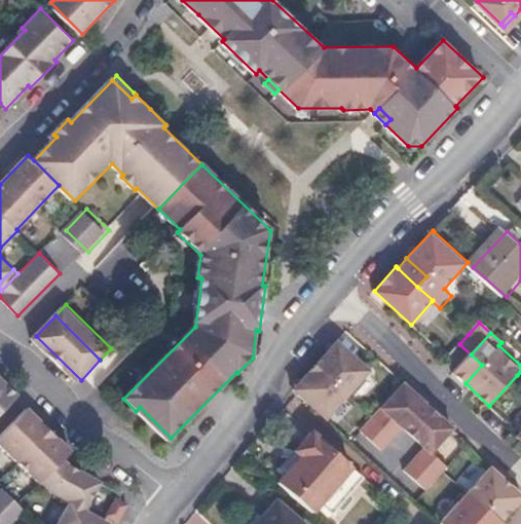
[(335,344),(314,367),(348,397),(368,374),(335,344)]
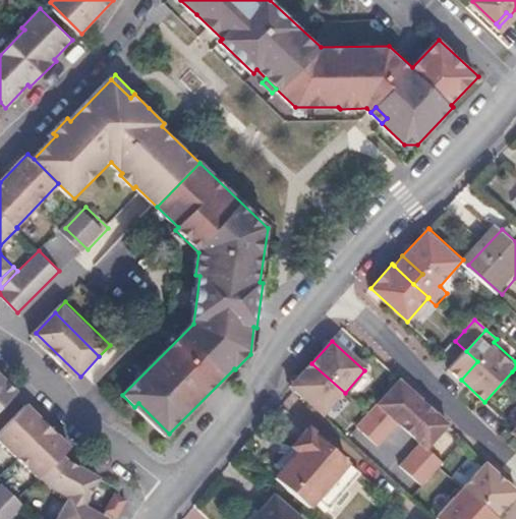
[(477,361),(466,351),(450,369),(461,380),(477,361)]
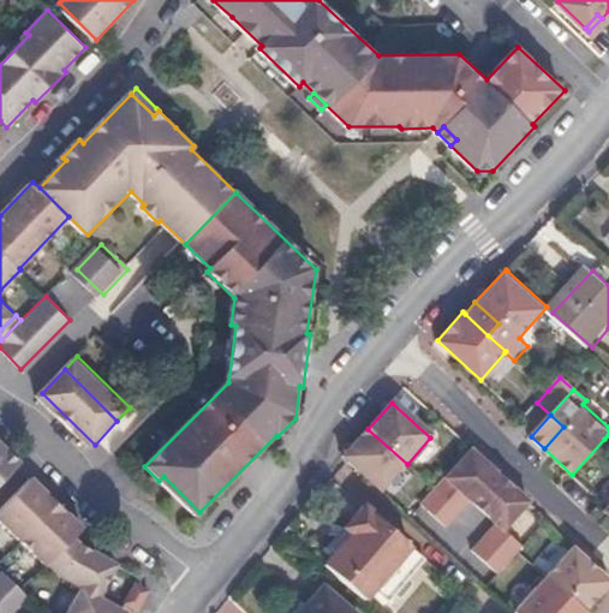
[(407,464),(368,429),(341,458),(346,462),(381,493),(407,464)]
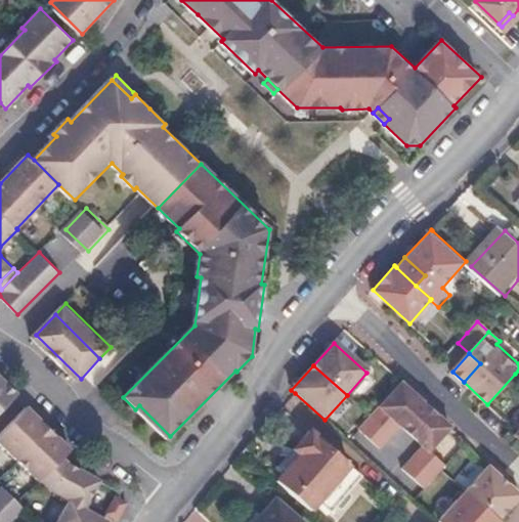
[(0,416),(19,395),(22,393),(0,372),(0,416)]
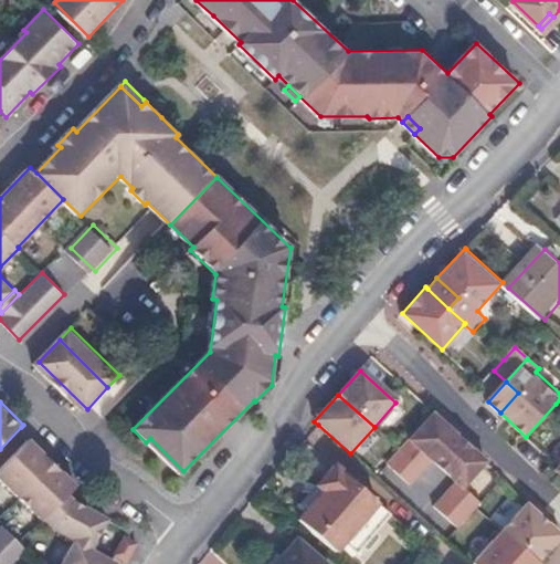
[(456,432),(434,414),(410,441),(432,460),(456,432)]
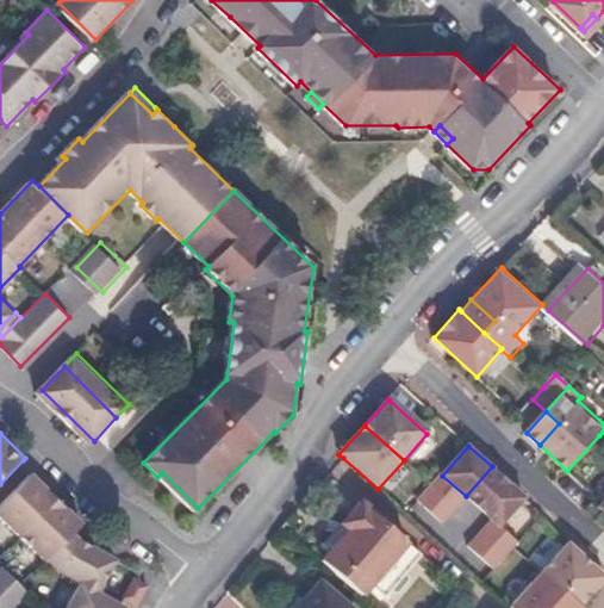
[(466,496),(465,497),(492,521),(493,520),(518,490),(492,466),(466,496)]
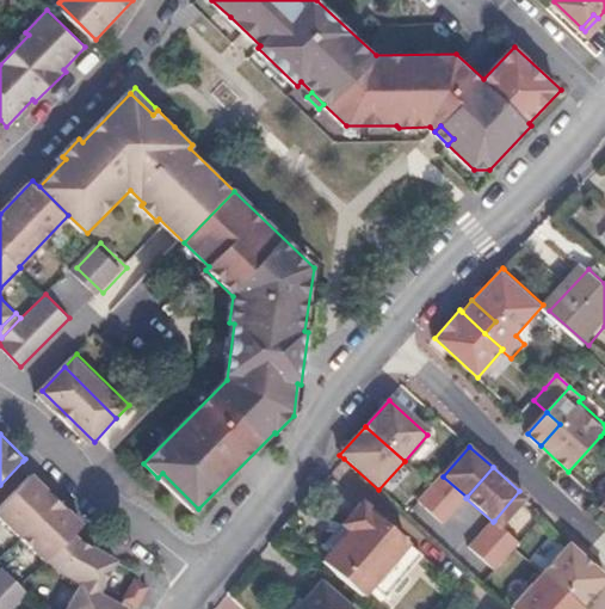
[(37,475),(1,514),(53,563),(79,536),(88,527),(37,475)]
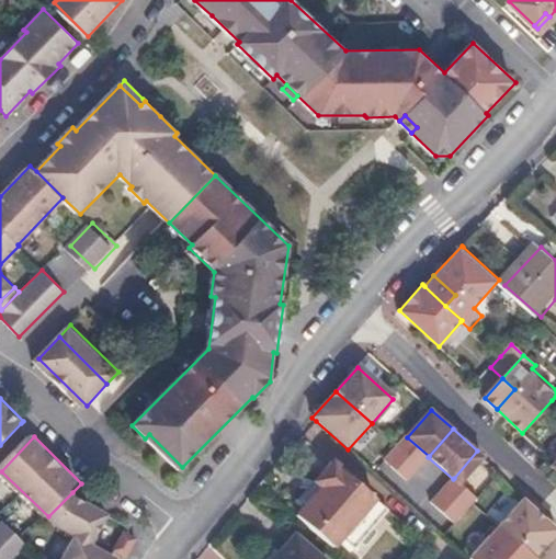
[(407,437),(396,449),(418,469),(428,457),(429,456),(407,437)]
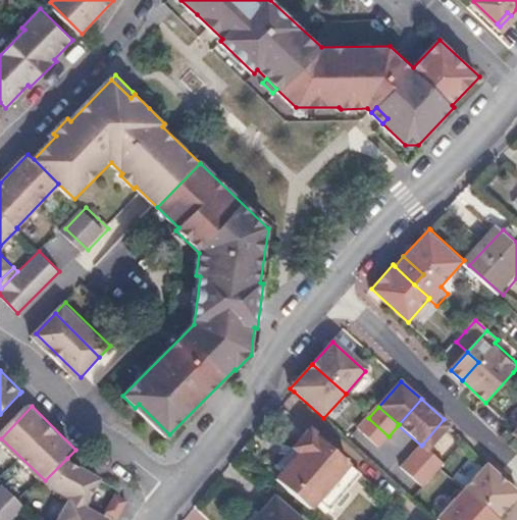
[(368,418),(358,430),(376,446),(378,448),(389,436),(368,418)]
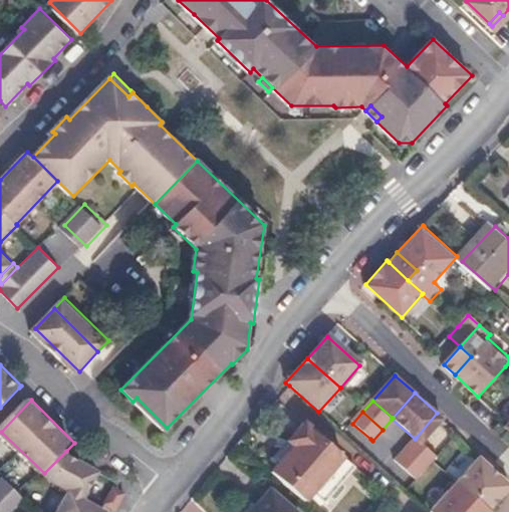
[(443,419),(437,413),(416,438),(422,443),(443,419)]
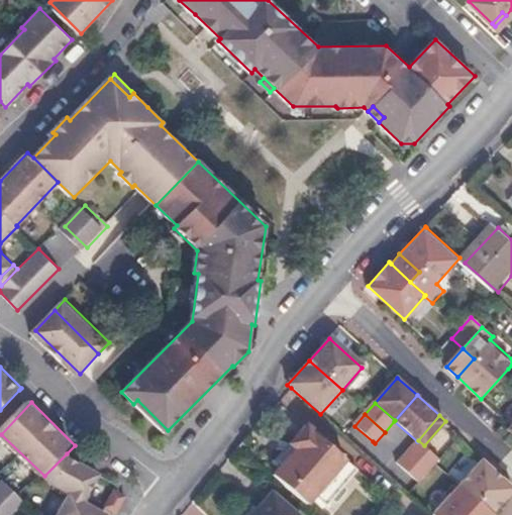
[(292,443),(298,448),(276,474),(308,502),(317,493),(346,459),(308,424),(292,443)]
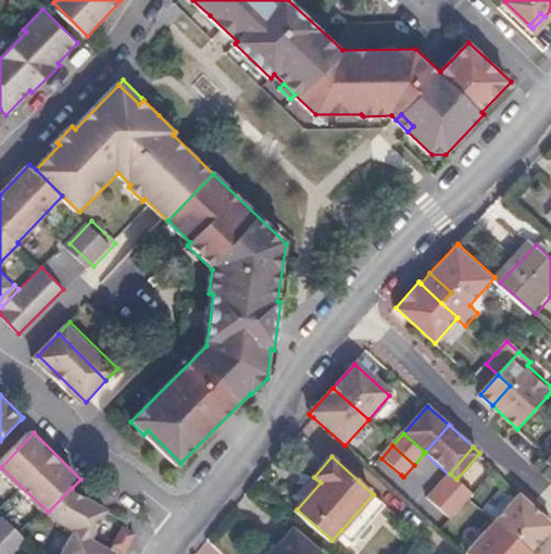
[(449,475),(439,486),(463,506),(474,493),(456,479),(450,474),(449,475)]
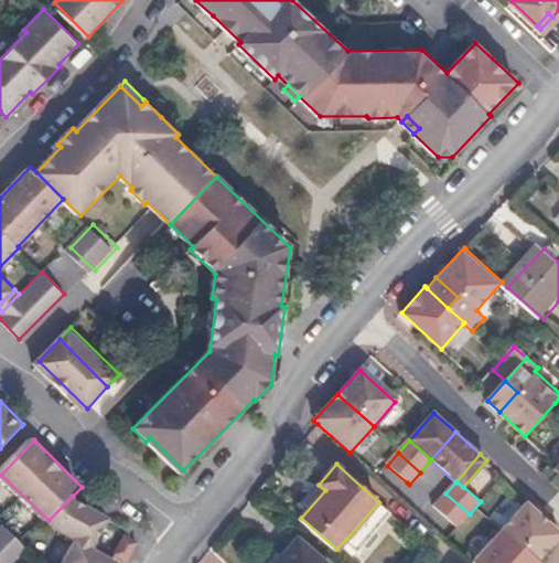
[(434,506),(438,509),(459,527),(470,514),(445,494),(434,506)]
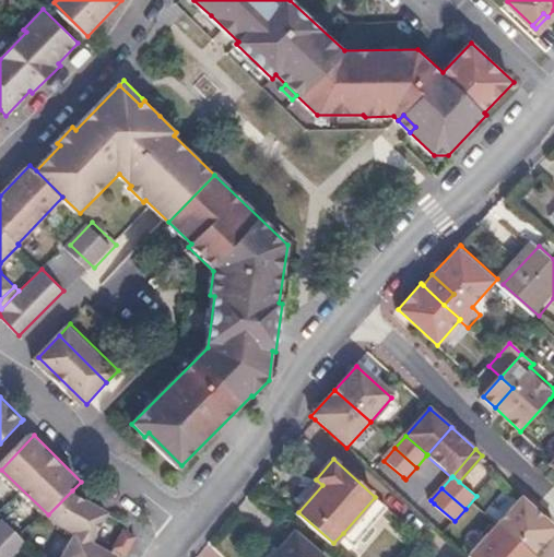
[(74,493),(72,490),(48,514),(59,523),(74,493)]
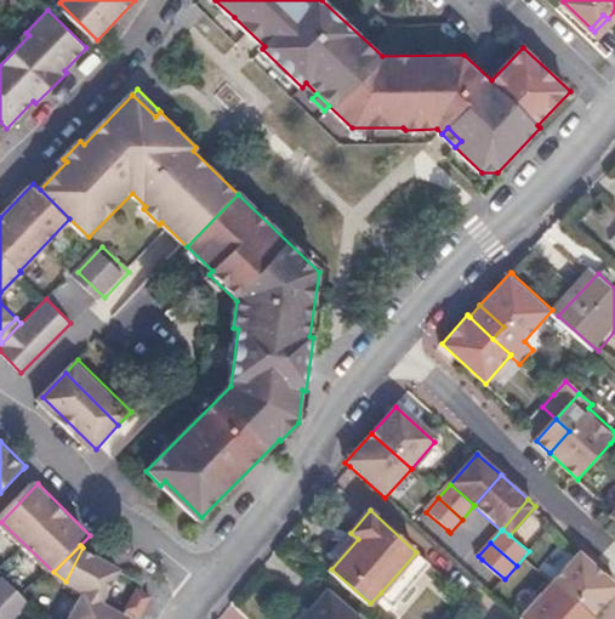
[(66,581),(87,594),(73,618),(131,618),(132,617),(127,613),(106,602),(124,569),(83,547),(66,581)]
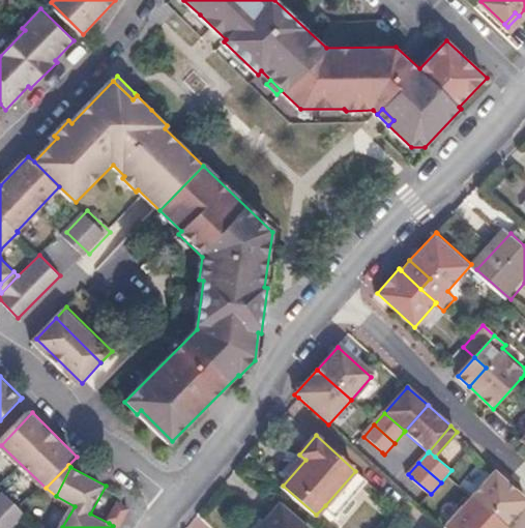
[(495,471),(473,497),(505,525),(524,503),(524,497),(495,471)]
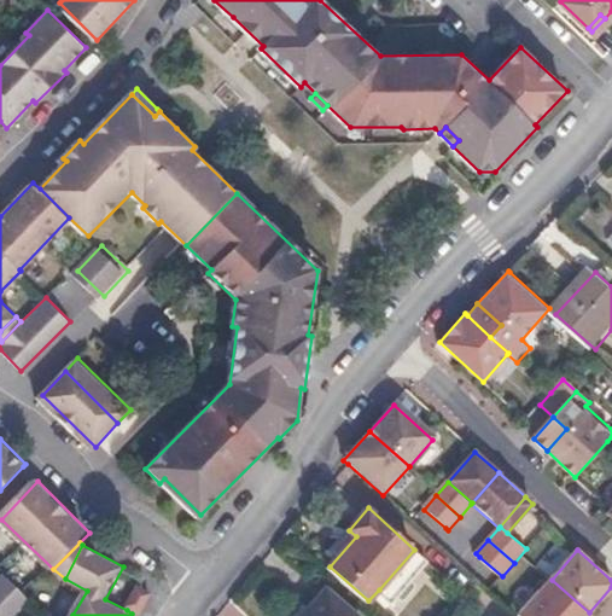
[(0,615),(19,615),(36,602),(11,576),(0,586),(0,615)]
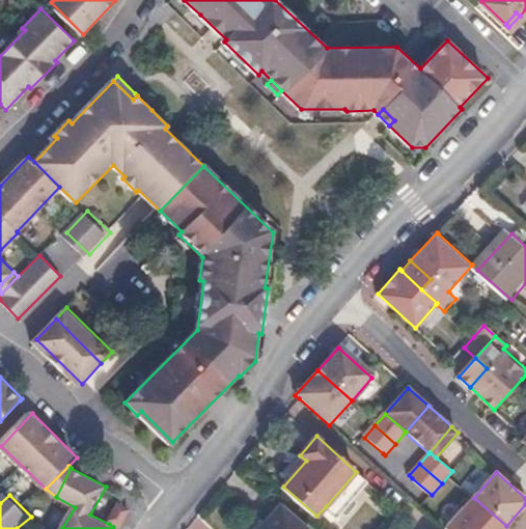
[(474,498),(468,505),(495,528),(508,528),(506,526),(474,498)]
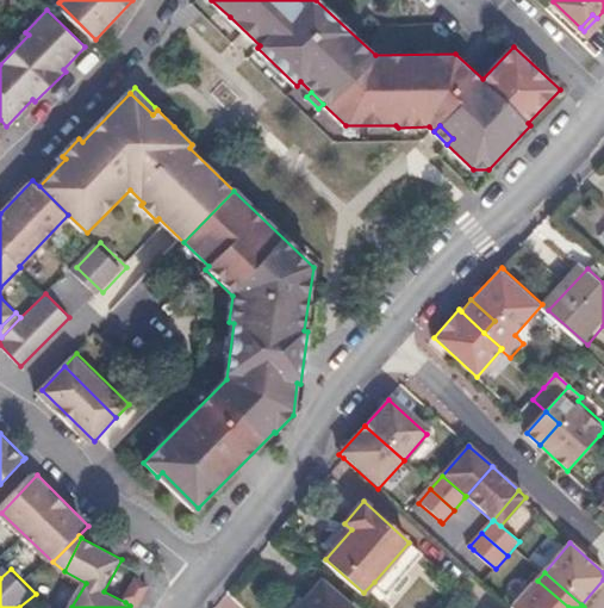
[(150,585),(137,578),(128,596),(141,603),(150,585)]
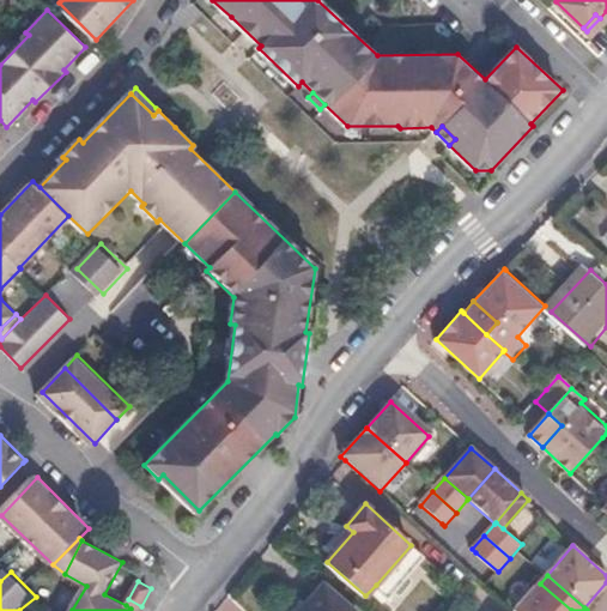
[(360,610),(328,582),(304,610),(360,610)]
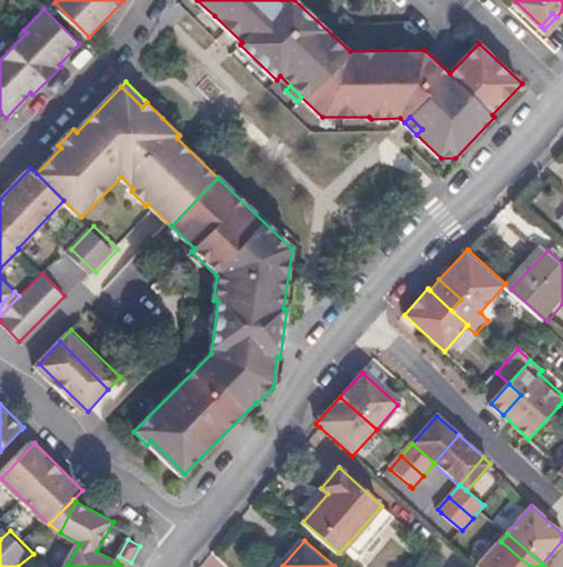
[(530,566),(501,541),(479,566),(530,566)]
